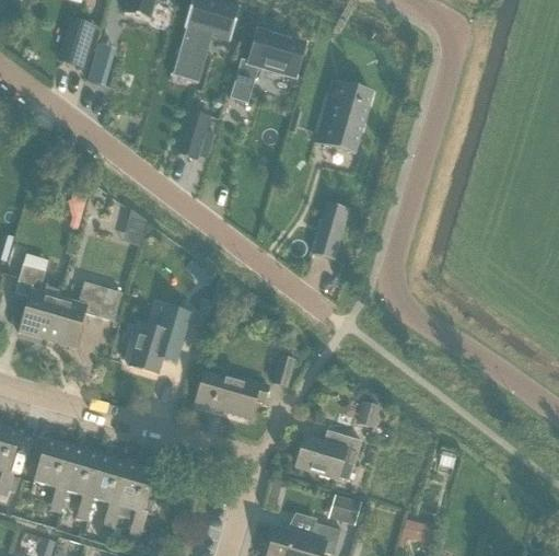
[(126,0),(124,11),(150,20),(155,0),(160,0),(167,2),(169,0),(126,0)]
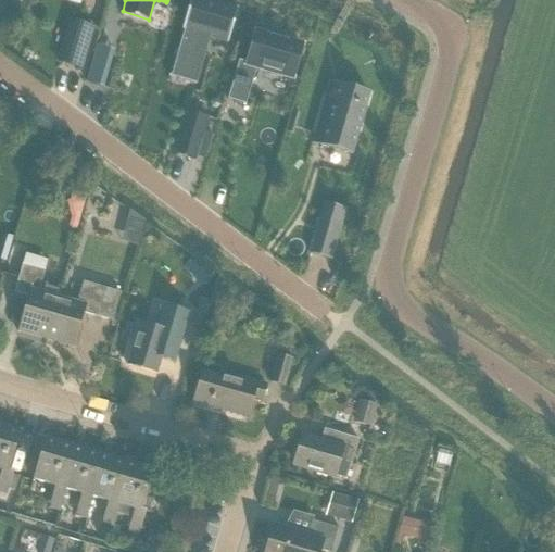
[(189,0),(187,9),(189,9),(176,53),(174,52),(173,54),(203,63),(203,61),(202,61),(215,15),(234,21),(239,0),(189,0)]
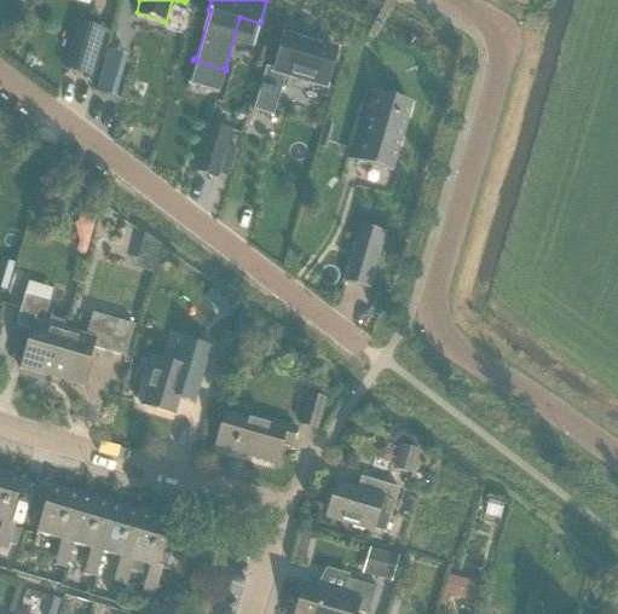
[(80,19),(65,65),(90,73),(103,27),(80,19)]
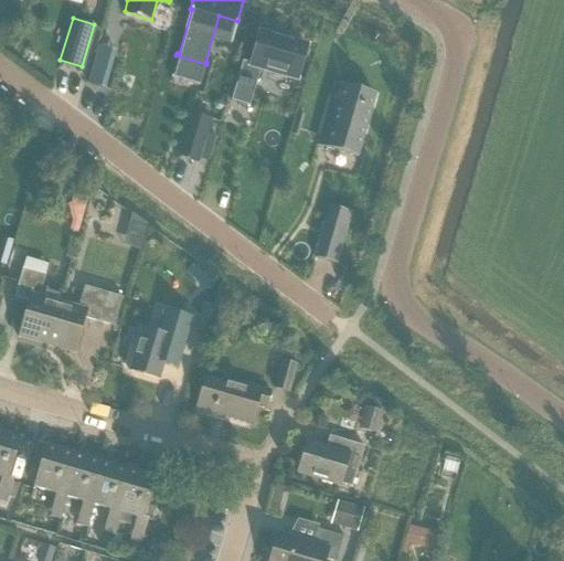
[(307,44),(261,30),(252,61),(243,59),(232,98),(249,103),(262,65),(298,75),(307,44)]
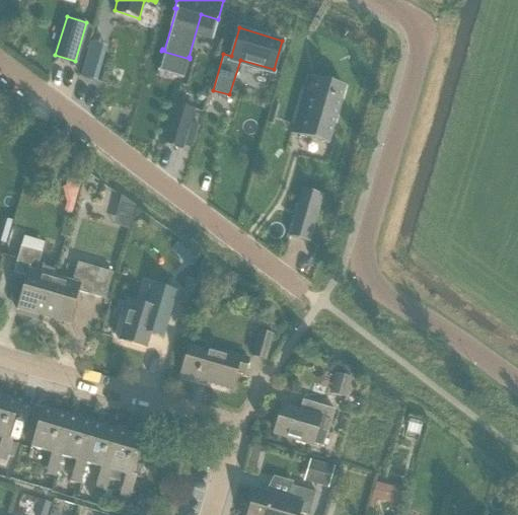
[(103,56),(87,51),(81,73),(97,77),(103,56)]
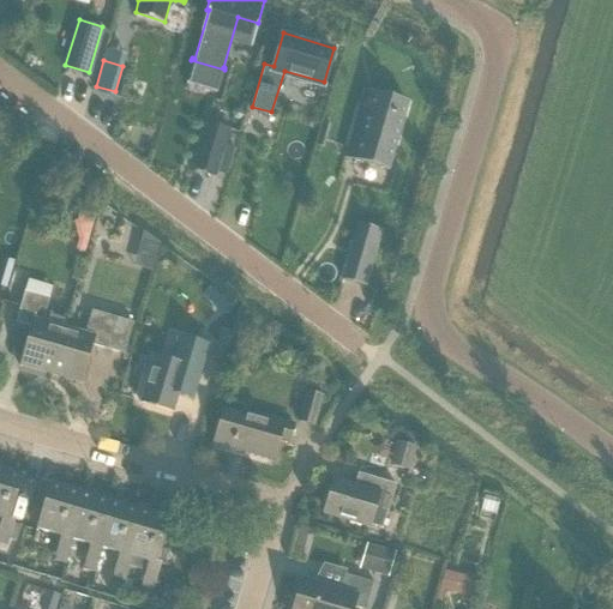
[(421,96),(389,86),(383,104),(373,102),(365,131),(374,133),(368,152),(402,162),(421,96)]
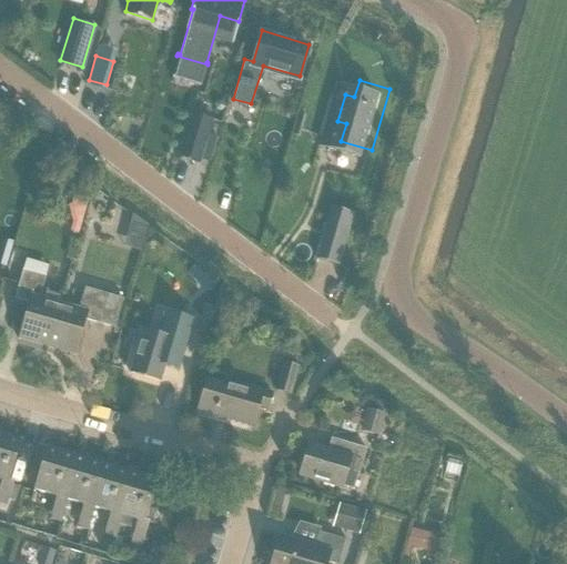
[(213,117),(191,110),(179,153),(201,160),(213,117)]
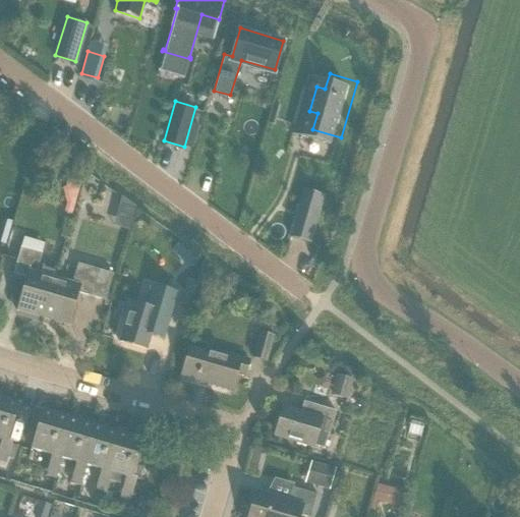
[(48,163),(36,159),(31,176),(43,180),(48,163)]
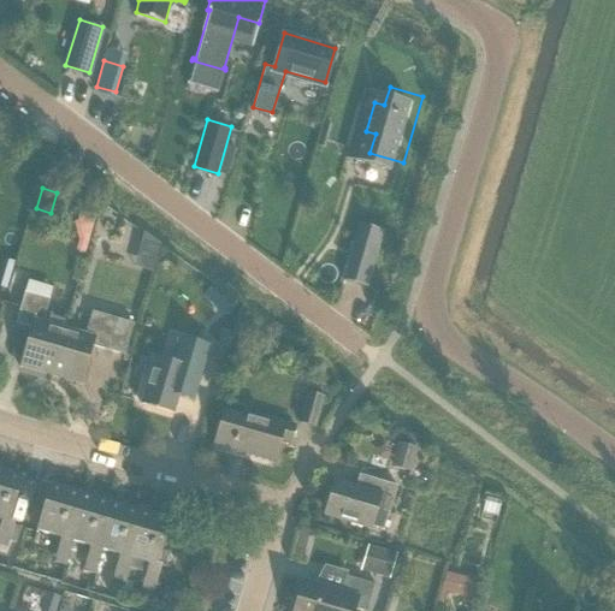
[(149,232),(145,229),(143,232),(141,241),(146,250),(158,254),(161,241),(152,233),(149,232)]
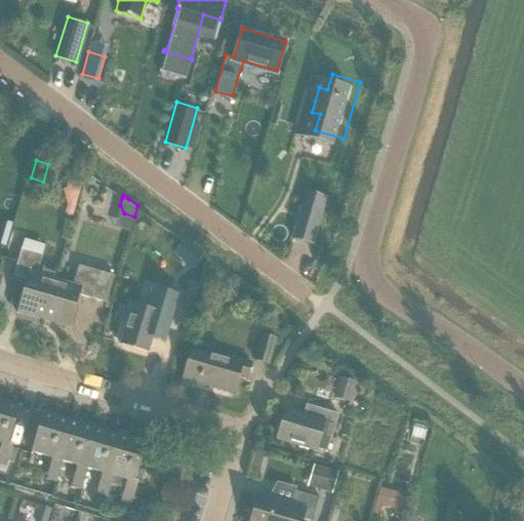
[(326,200),(310,195),(296,242),(312,247),(326,200)]
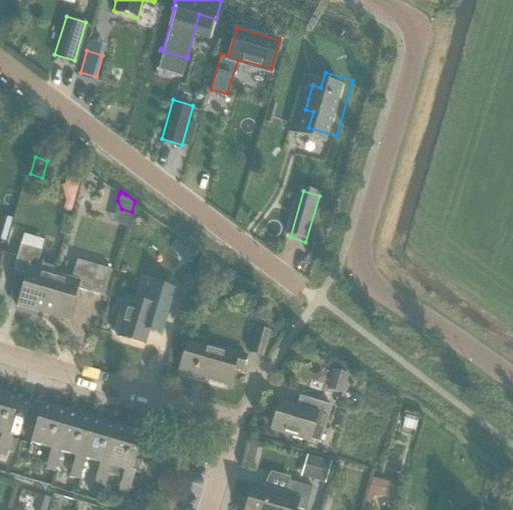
[(17,304),(43,311),(54,272),(37,266),(42,247),(21,241),(14,267),(27,271),(17,304)]
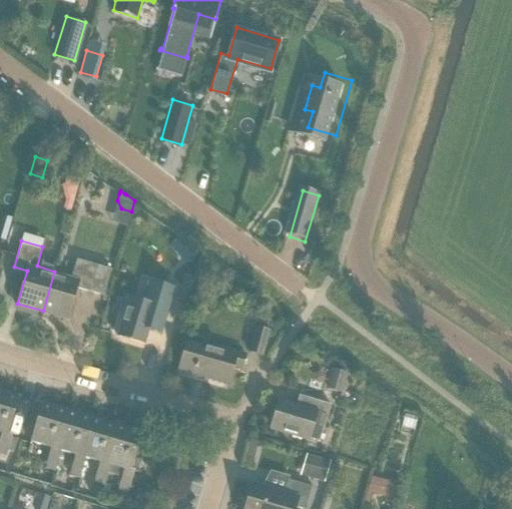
[(196,256),(178,249),(171,271),(189,277),(196,256)]
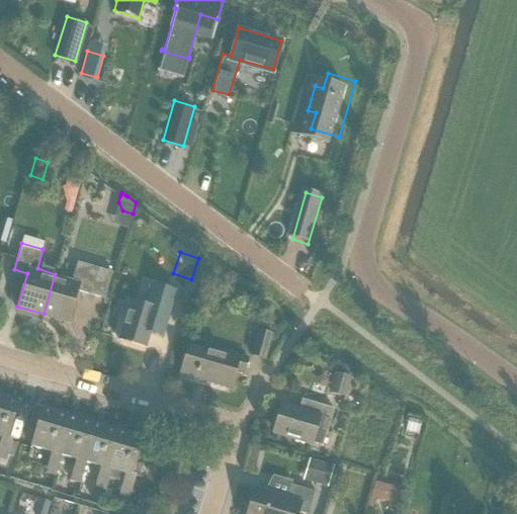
[(73,279),(55,274),(44,314),(69,321),(78,288),(105,296),(113,270),(79,259),(73,279)]
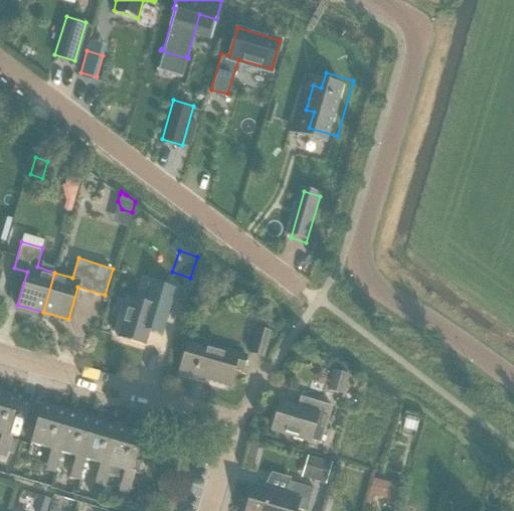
[(155,309),(169,313),(176,288),(151,281),(145,302),(129,297),(118,334),(146,342),(155,309)]
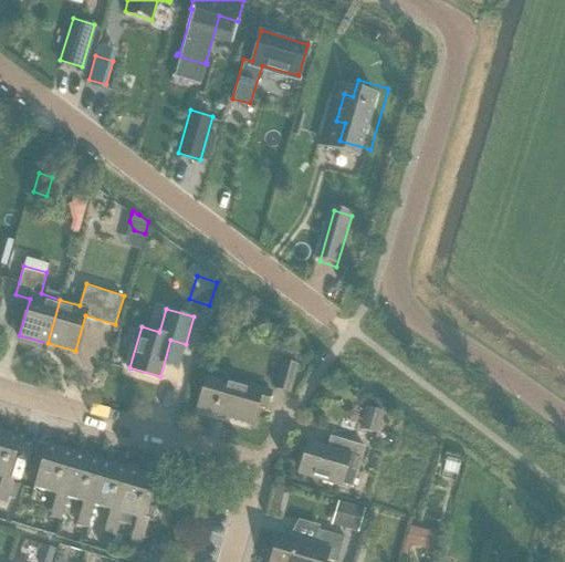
[(274,385),(292,391),(300,362),(283,357),(274,385)]
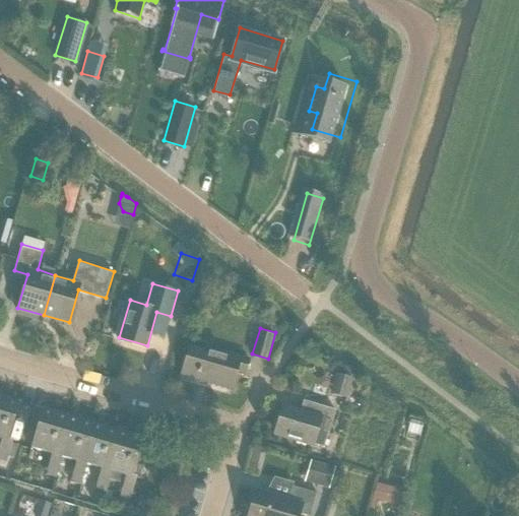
[(237,369),(246,372),(249,358),(220,349),(219,353),(189,344),(181,372),(199,377),(199,375),(233,385),(237,369)]
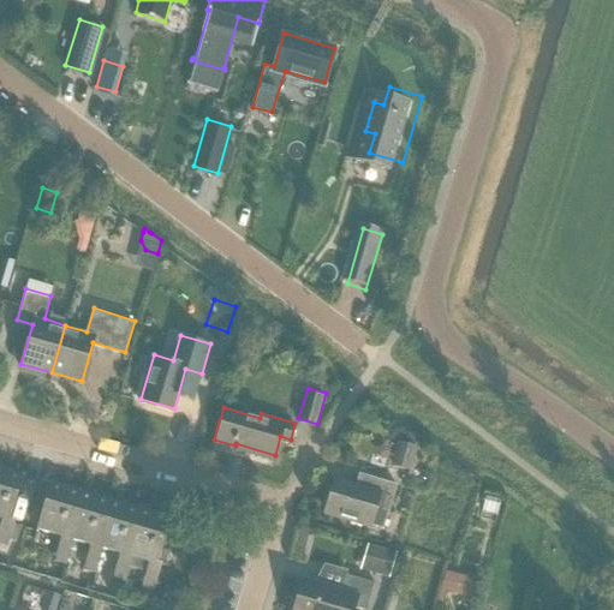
[(397,441),(391,464),(411,470),(418,447),(397,441)]
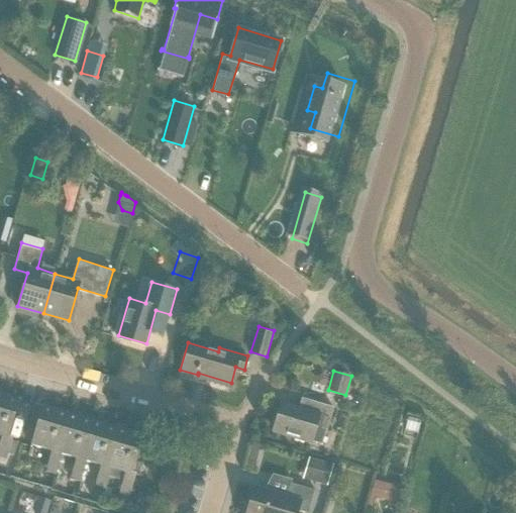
[(8,435),(19,397),(0,391),(0,433),(2,434),(0,442),(0,454),(7,456),(12,436),(8,435)]
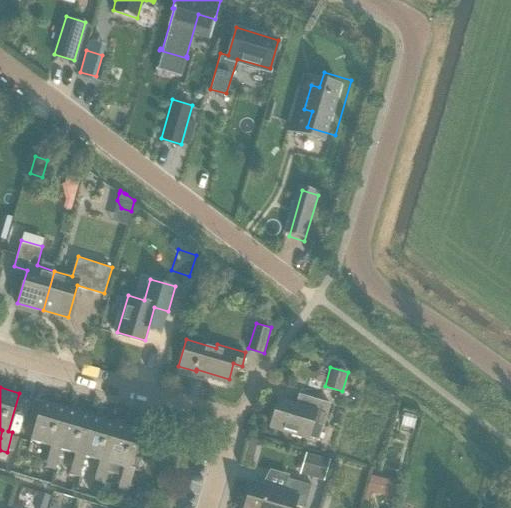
[(279,399),(272,424),(319,438),(323,423),(324,423),(331,401),(299,392),(296,404),(279,399)]
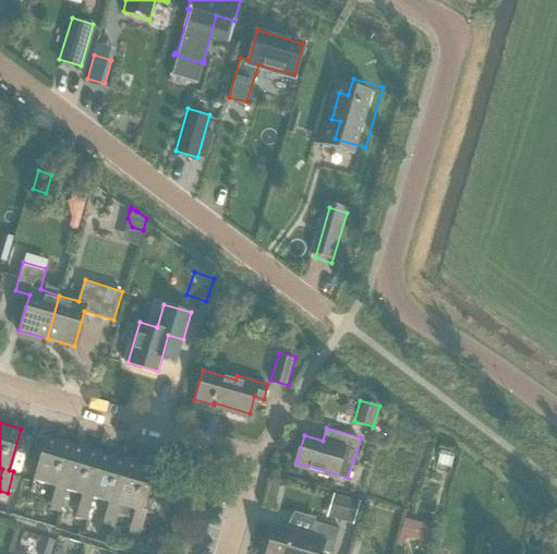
[(67,488),(61,486),(73,444),(46,436),(34,478),(56,484),(49,506),(60,509),(67,488)]
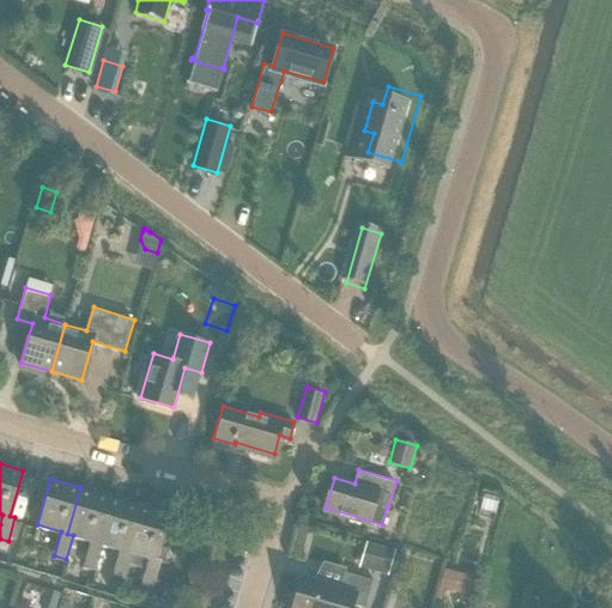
[(102,543),(96,542),(110,497),(80,487),(67,534),(73,535),(91,541),(84,564),(96,567),(102,543)]
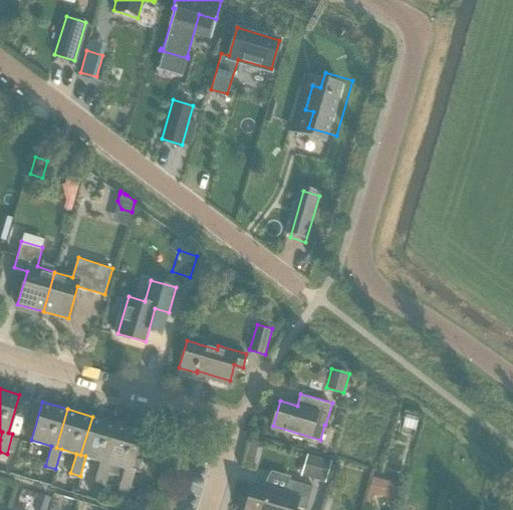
[(92,417),(80,455),(85,456),(100,461),(94,480),(104,483),(110,464),(105,462),(116,424),(92,417)]
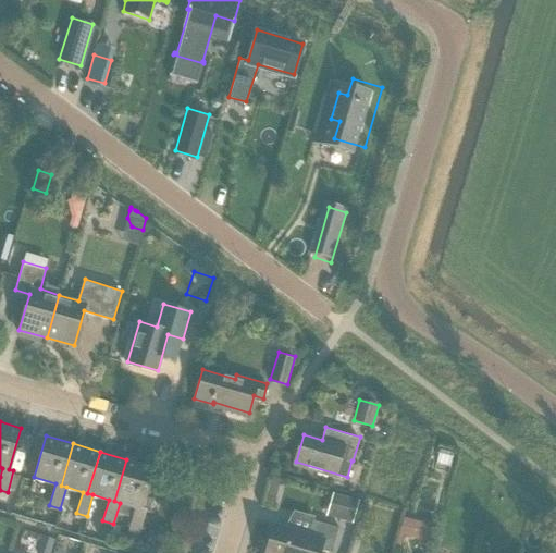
[(141,508),(153,467),(126,459),(114,501),(120,503),(135,507),(130,528),(139,531),(146,510),(141,508)]
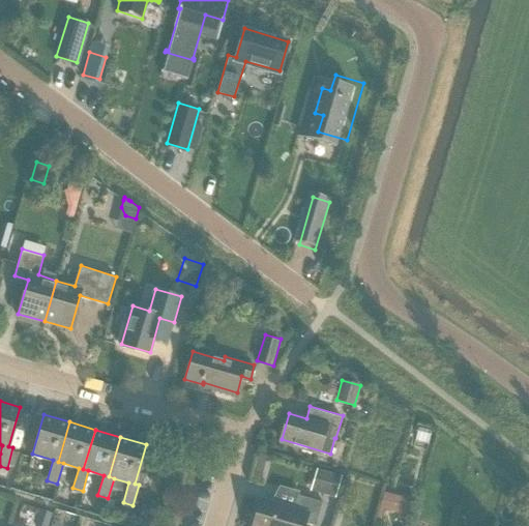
[(342,473),(317,466),(311,488),(336,495),(342,473)]
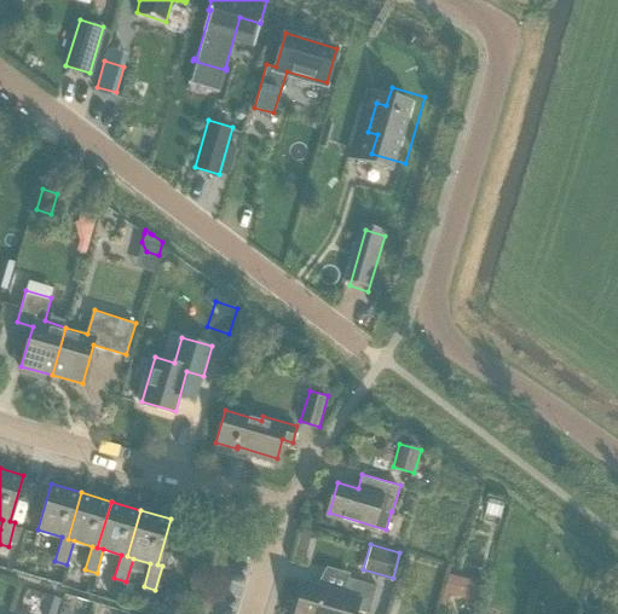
[(439,606),(444,607),(449,595),(477,601),(481,583),(448,574),(439,606)]
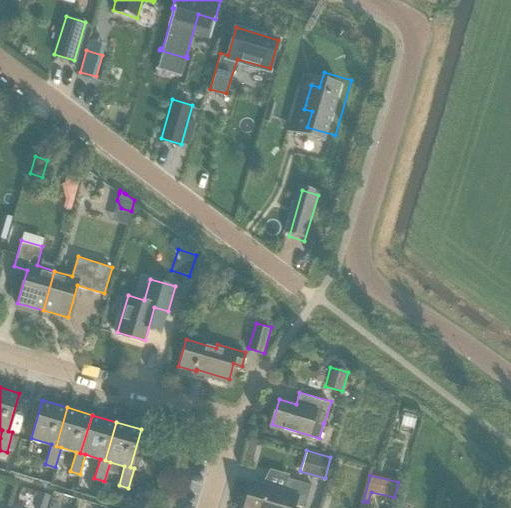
[(290,507),(293,503),(305,506),(311,483),(288,476),(284,490),(254,482),(246,507),(290,507)]
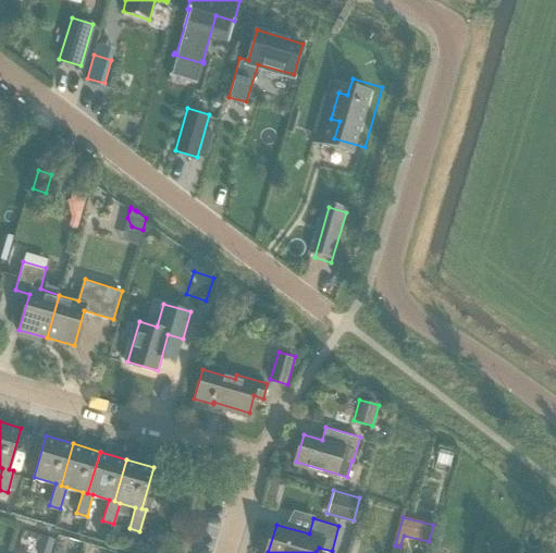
[(164,528),(155,524),(151,531),(150,531),(145,544),(146,544),(160,550),(165,538),(164,537),(168,528),(167,528),(164,528)]
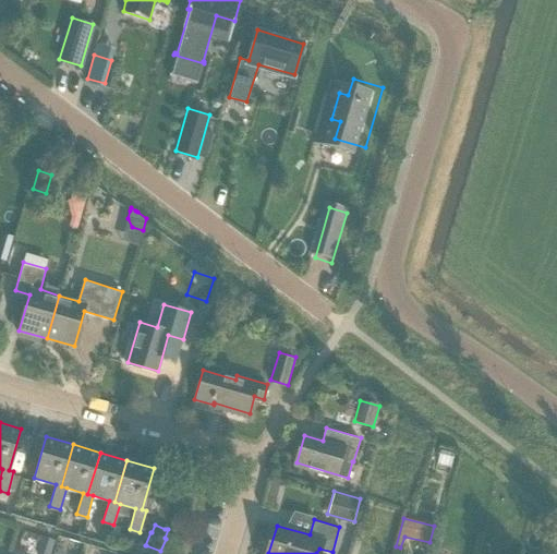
[(49,553),(55,538),(43,534),(37,553),(39,553),(49,553)]
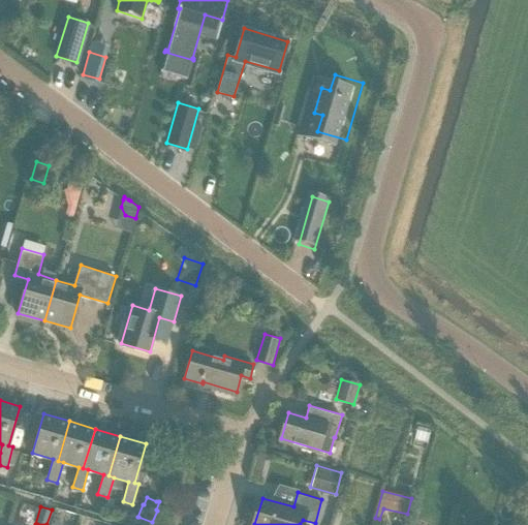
[(432,524),(434,520),(423,516),(418,524),(432,524)]
